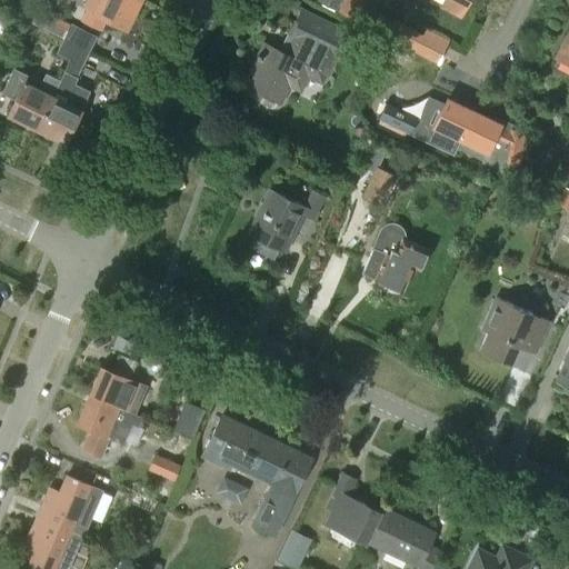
[(123,29),(138,1),(135,0),(98,0),(92,11),(87,9),(80,21),(98,29),(103,18),(123,29)]
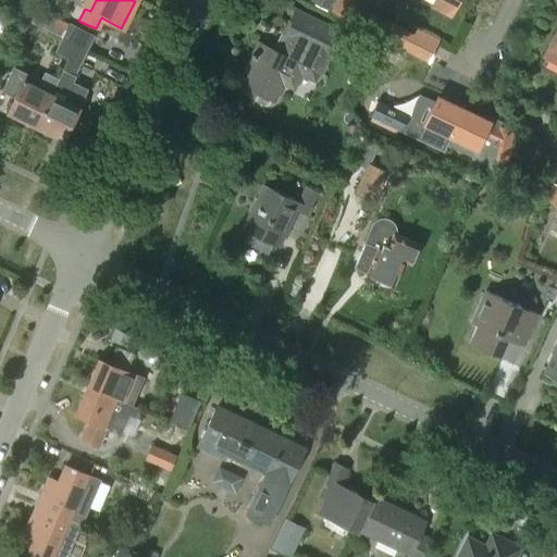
[(309,0),(310,0),(327,10),(332,0),(309,0)]
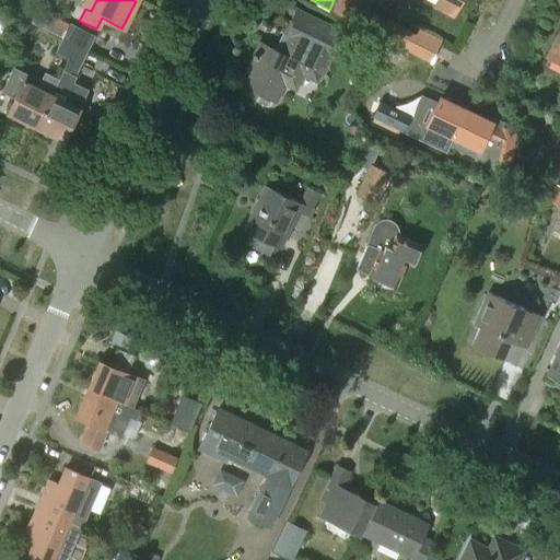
[(349,20),(359,0),(336,0),(331,10),(349,20)]
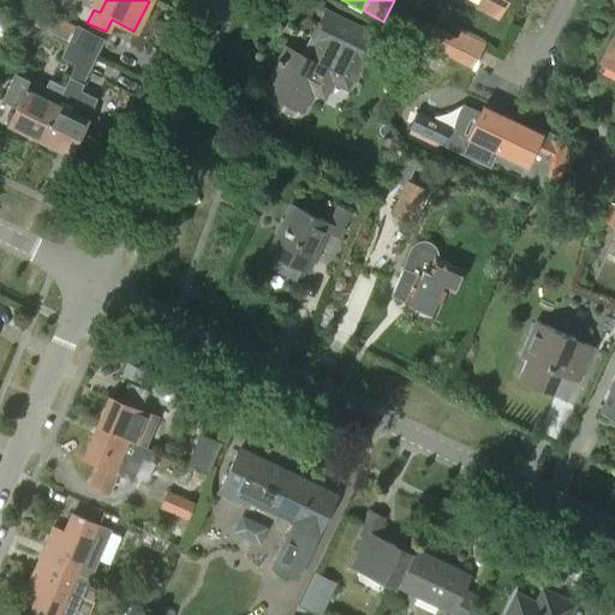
[(496,22),(507,0),(482,0),(477,11),(496,22)]
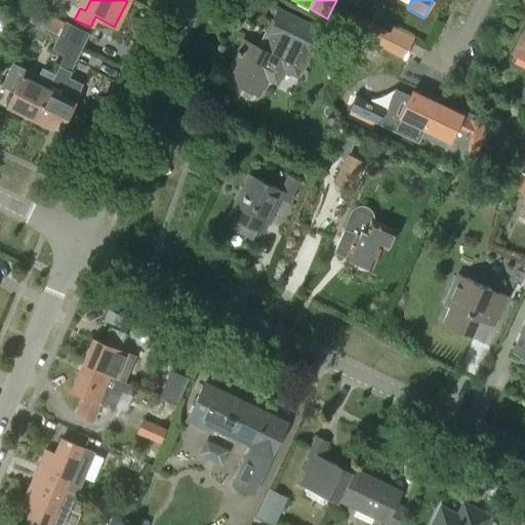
[(239,86),(256,95),(265,78),(276,84),(282,70),(295,76),(309,48),(316,51),(324,34),(277,11),(266,33),(270,35),(261,51),(242,42),(237,51),(236,50),(234,53),(239,56),(230,76),(227,74),(224,79),(227,80),(225,85),(236,91),(239,86)]
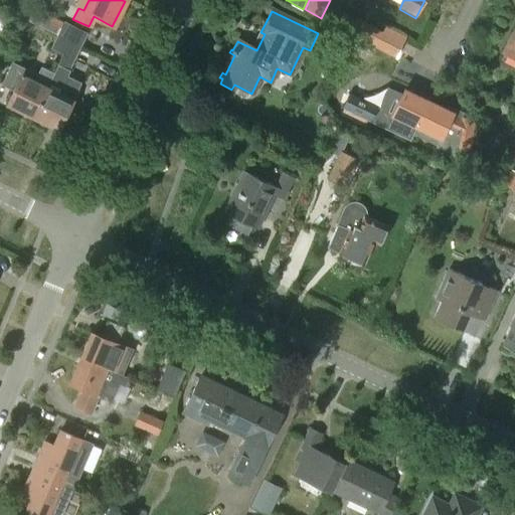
[(17,30),(27,36),(32,26),(22,20),(17,30)]
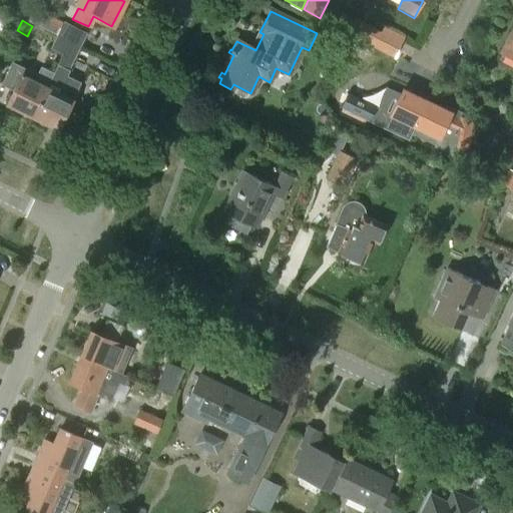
[(353,36),(360,23),(352,20),(346,32),(353,36)]
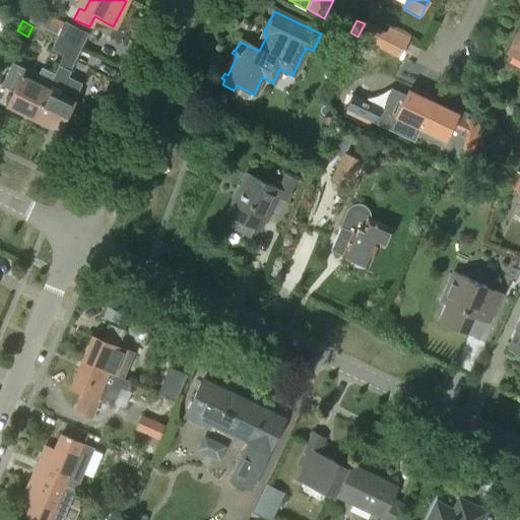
[(378,47),(384,34),(365,23),(358,37),(378,47)]
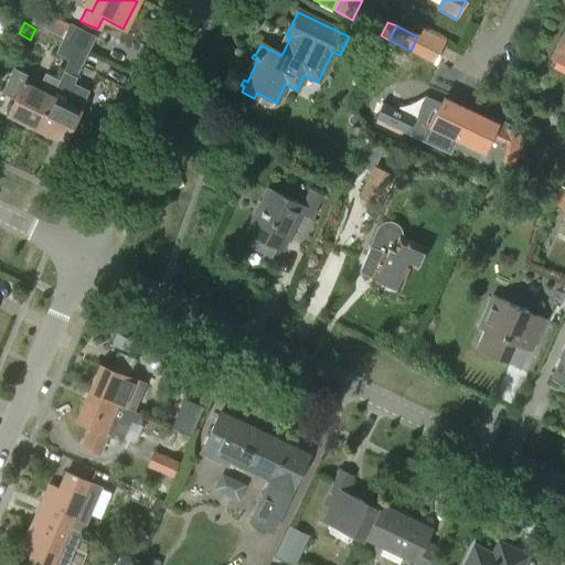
[(86,52),(92,40),(93,39),(70,27),(62,40),(86,52)]
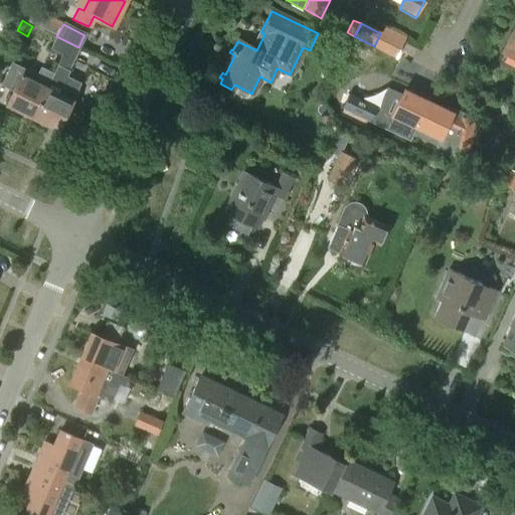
[(514,27),(503,52),(514,57),(514,27)]
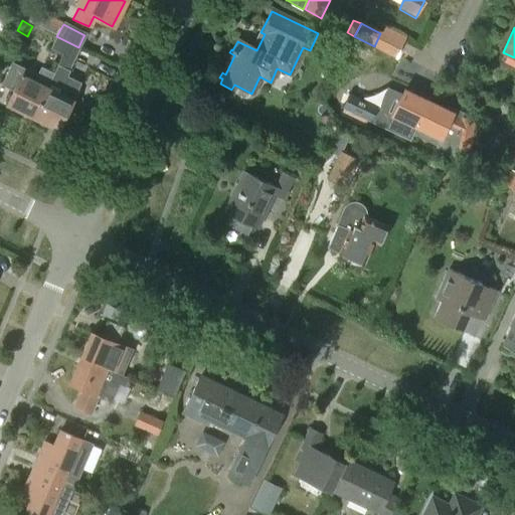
[(56,36),(50,48),(61,53),(72,59),(78,47),(56,36)]
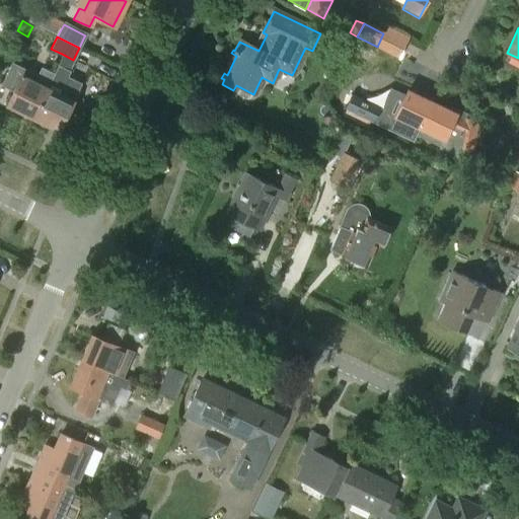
[(345,36),(341,44),(351,49),(355,42),(345,36)]
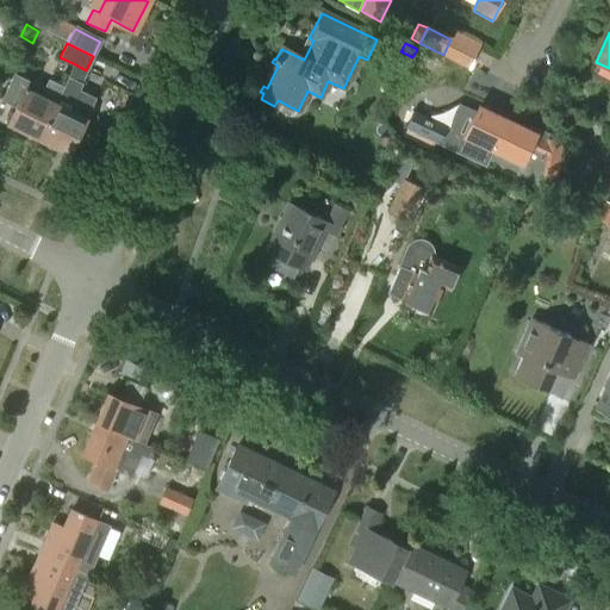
[(73,63),(66,76),(67,78),(80,83),(86,70),(73,63)]
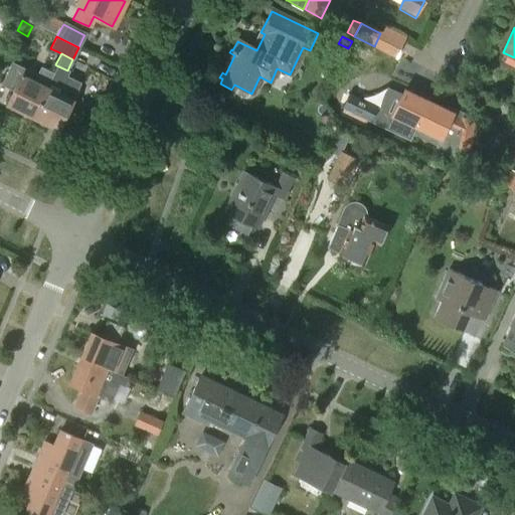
[(5,104),(31,117),(52,74),(38,67),(34,75),(11,63),(0,87),(11,92),(5,104)]
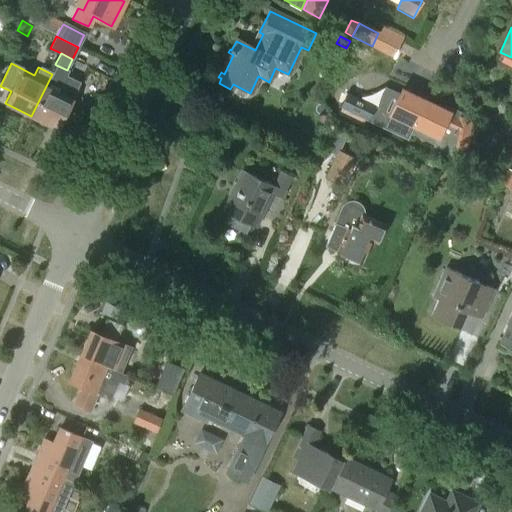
[(56,65),(52,74),(31,116),(56,129),(70,100),(75,90),(73,85),(62,79),(67,70),(56,65)]
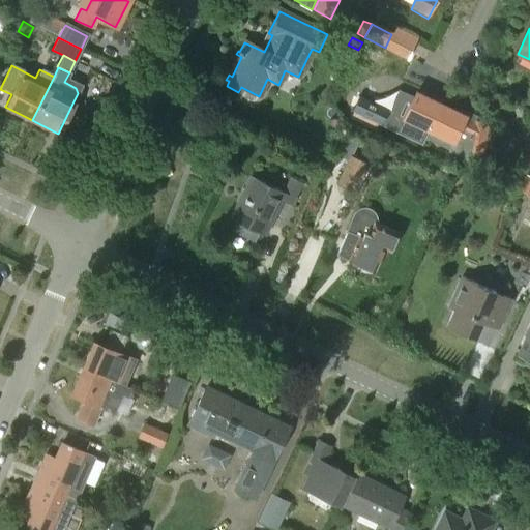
[(413,94),(405,90),(405,88),(394,81),(380,100),(389,108),(390,107),(405,116),(404,119),(428,130),(439,106),(414,93),(413,94)]
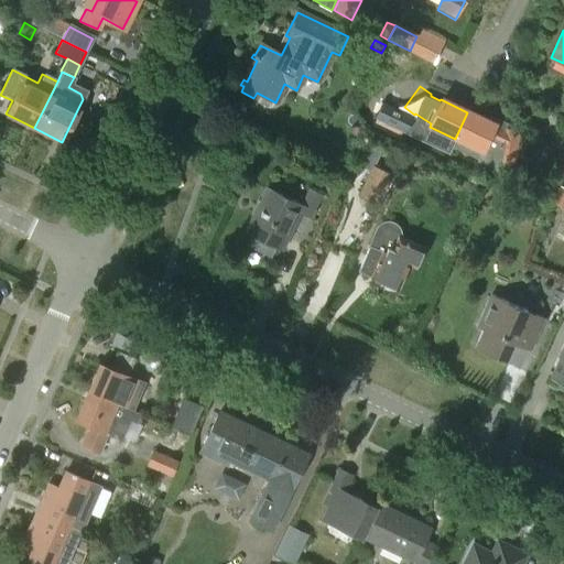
[(492,125),(467,112),(455,139),(451,147),(470,155),(478,159),(477,161),(495,169),(498,162),(510,165),(518,131),(505,128),(506,125),(496,120),(492,125)]
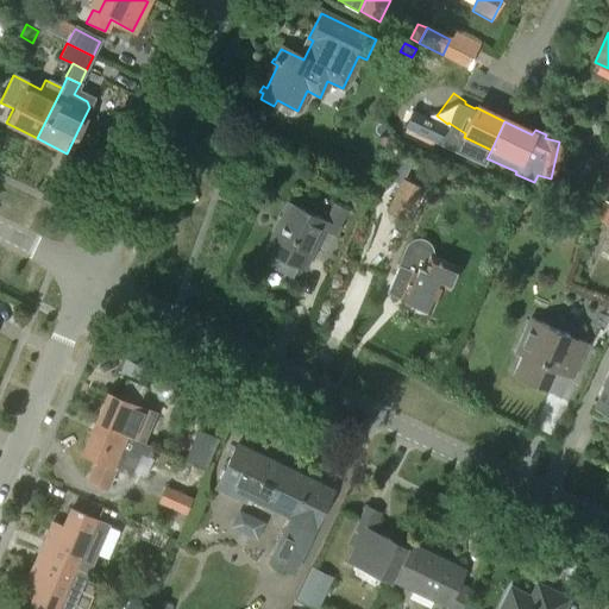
[(608,163),(608,161),(608,139),(607,138),(595,151),(608,163)]
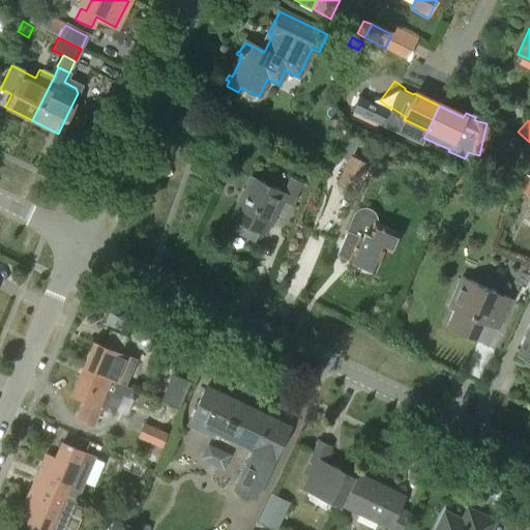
[(357,193),(370,167),(348,156),(336,183),(357,193)]
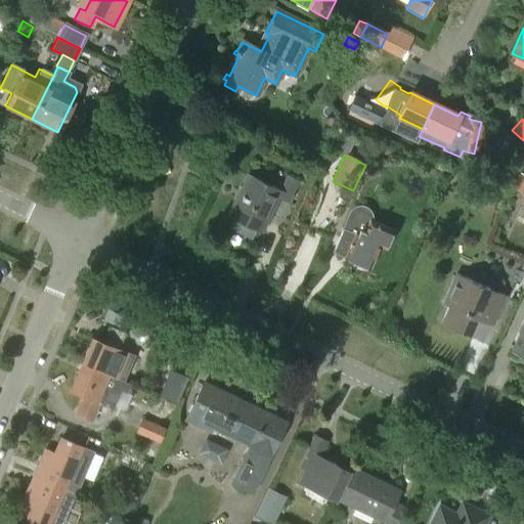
[(279,190),(248,175),(228,216),(233,218),(229,227),(250,236),(254,228),(259,230),(275,198),(286,203),(296,182),(287,177),(279,190)]
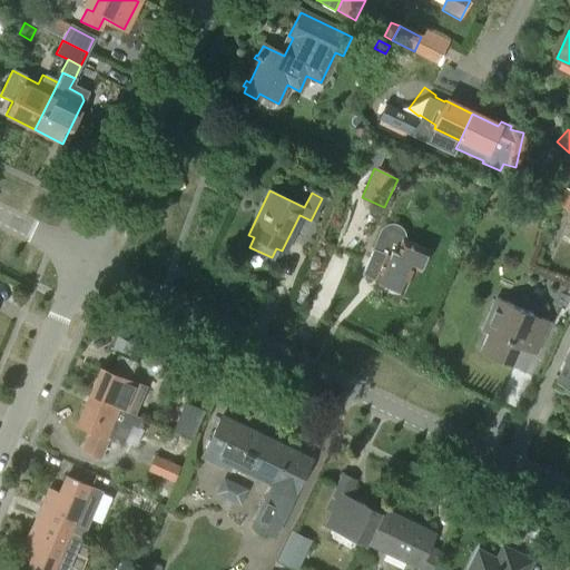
[(569,210),(569,199),(561,196),(558,205),(569,210)]
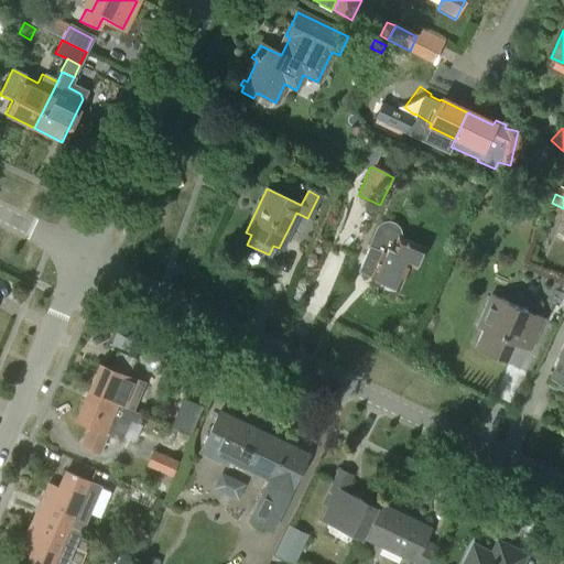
[(414,267),(422,248),(401,239),(401,232),(399,227),(394,223),(389,220),(383,220),(378,225),(373,230),(369,246),(358,272),(398,289),(408,263),(414,267)]
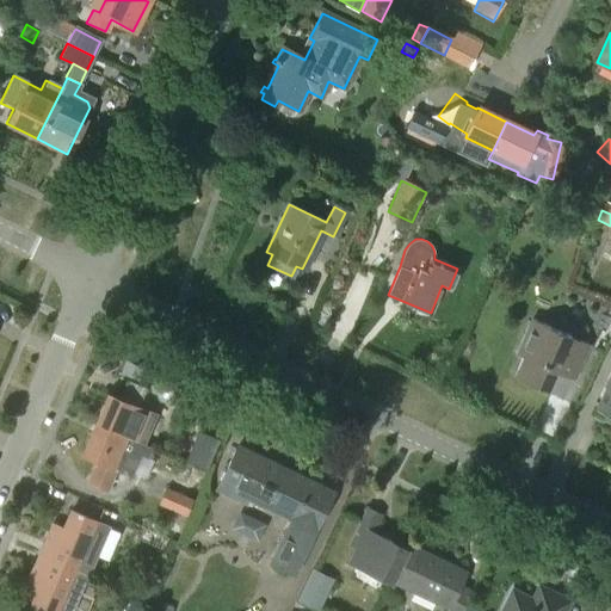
[(574,381),(590,346),(572,338),(572,337),(532,319),(517,355),(524,358),(516,375),(547,389),(555,372),(574,381)]
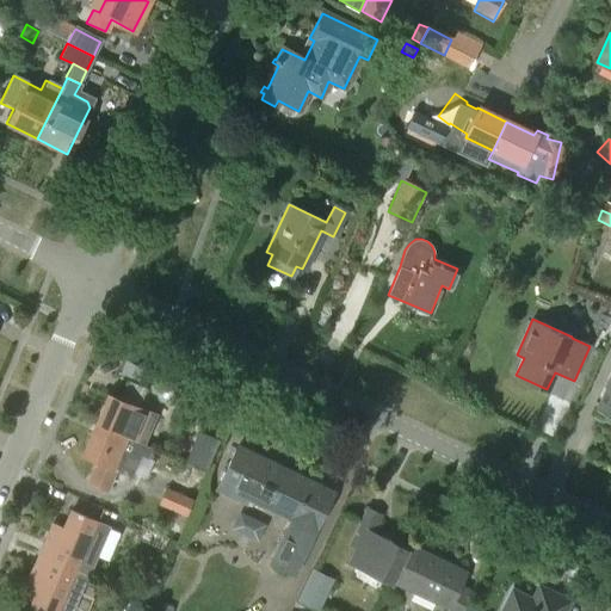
[(610,419),(610,338),(609,343),(610,343),(610,380),(597,413),(610,419)]
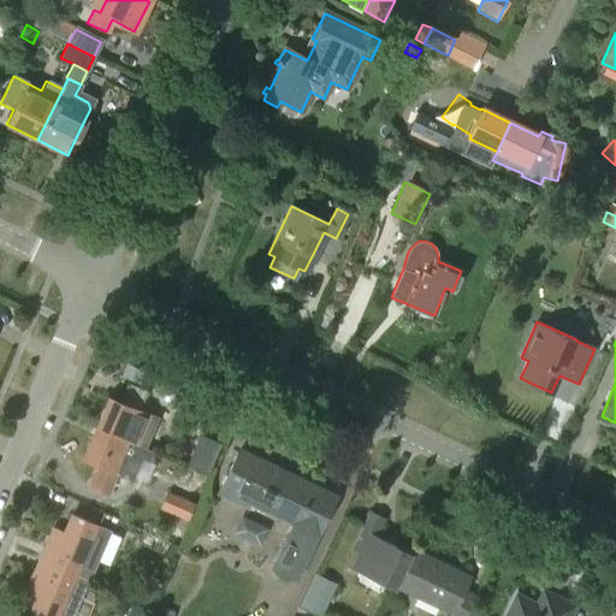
[(143,375),(144,373),(126,365),(125,366),(120,377),(138,385),(143,375)]
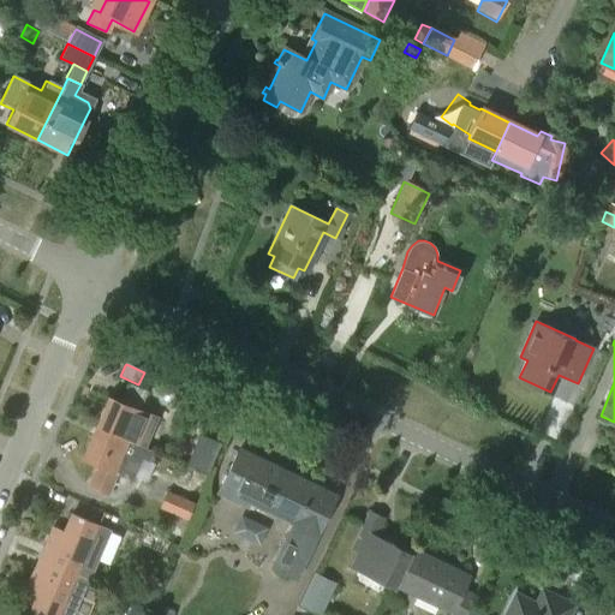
[(125,441),(138,411),(108,399),(95,428),(125,441)]
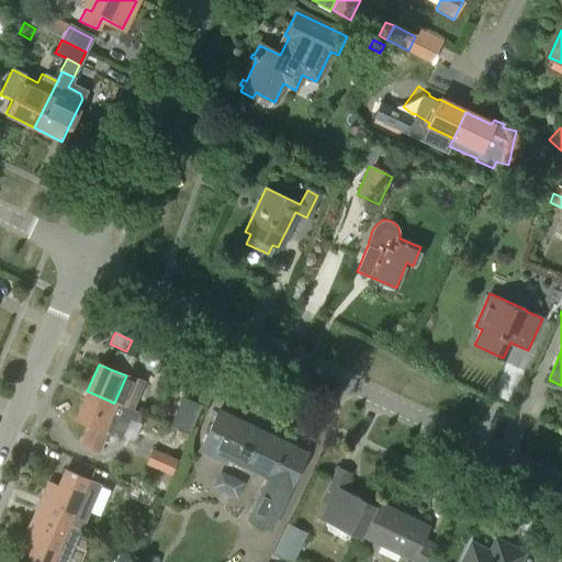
[(139,414),(114,403),(87,391),(75,419),(88,425),(80,445),(98,452),(105,434),(120,440),(128,420),(135,423),(139,414)]
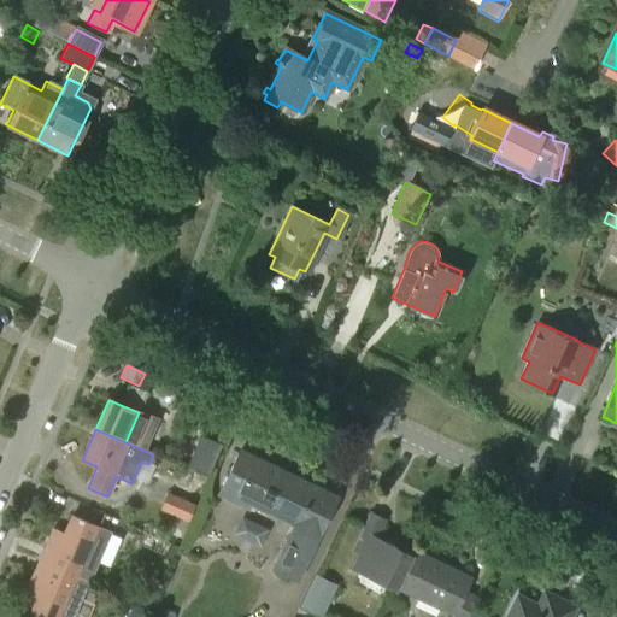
[(294,581),(334,500),(239,452),(217,495),(246,511),(250,504),(293,526),(271,570),(294,581)]
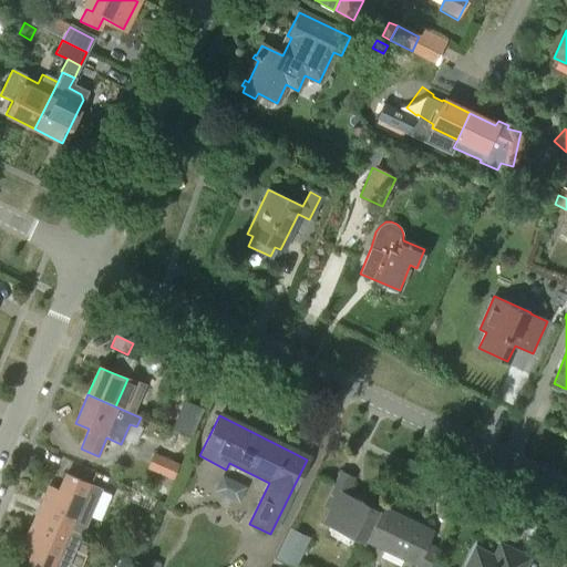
[(174,478),(181,463),(153,452),(146,467),(174,478)]
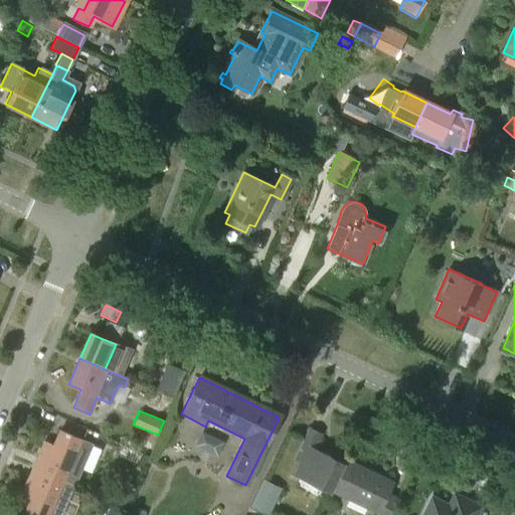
[(332,459),(314,450),(320,436),(309,430),(298,454),(303,457),(295,474),(330,491),(333,484),(344,461),(333,456),(332,459)]
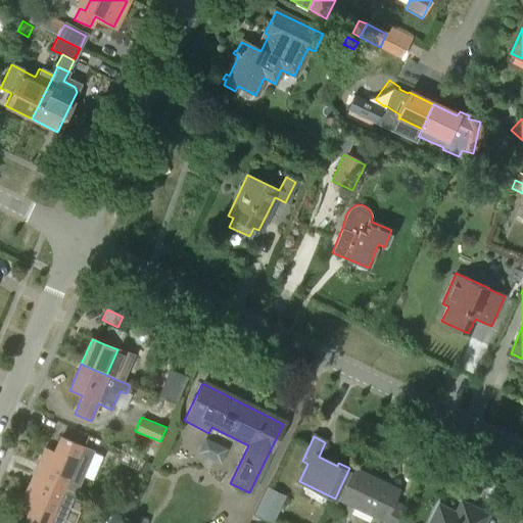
[(83,477),(93,454),(59,439),(51,458),(43,455),(33,476),(65,489),(73,473),(83,477)]
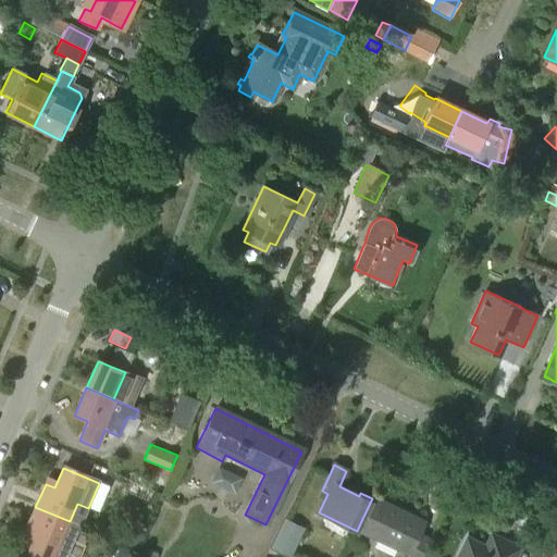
[(409,555),(424,523),(372,498),(360,523),(400,543),(397,549),(409,555)]
